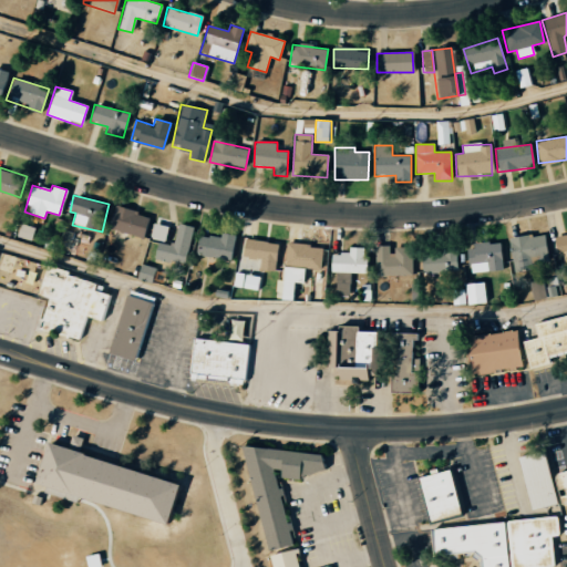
[(109,229),(144,236),(147,214),(112,207),(109,229)]
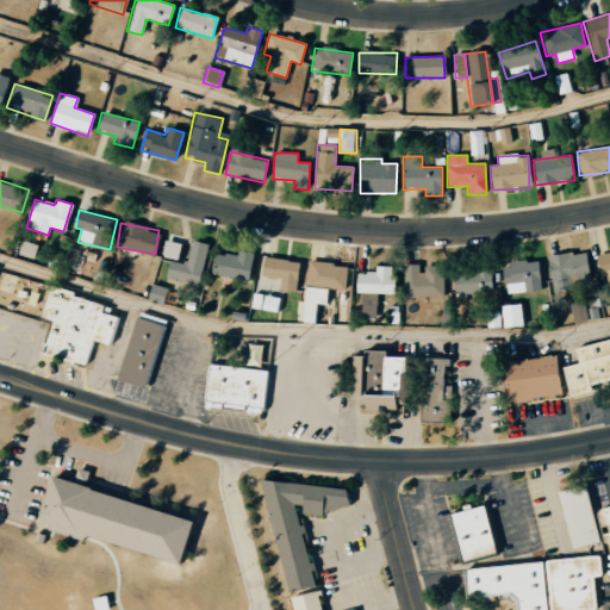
[(181,244),(165,240),(161,255),(178,259),(181,244)]
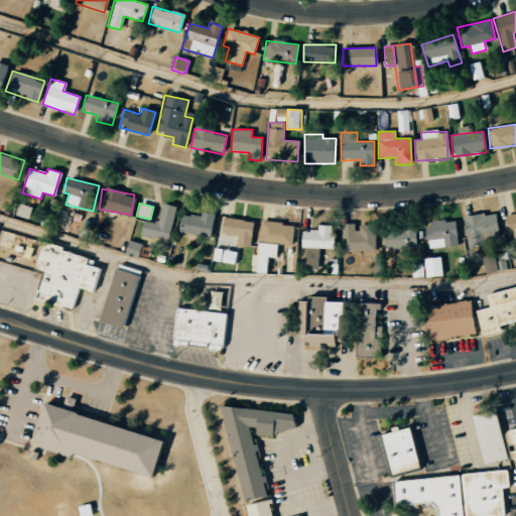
[(157,224),(143,220),(140,233),(167,241),(176,207),(162,204),(157,224)]
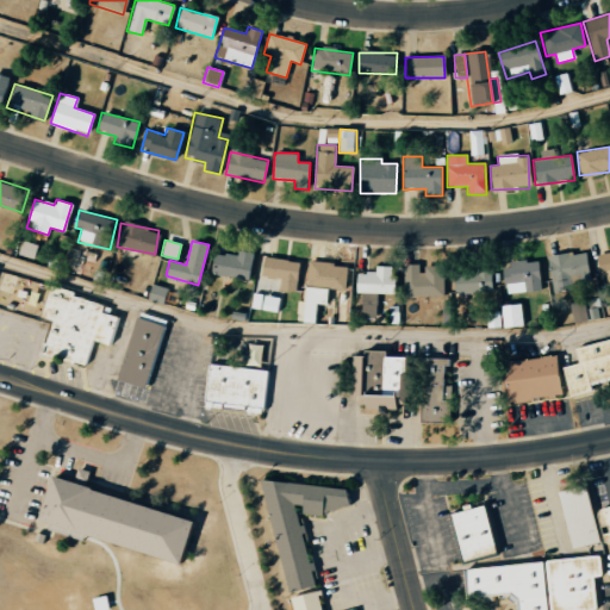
[(211,273),(248,281),(254,254),(237,250),(236,256),(216,251),(211,273)]
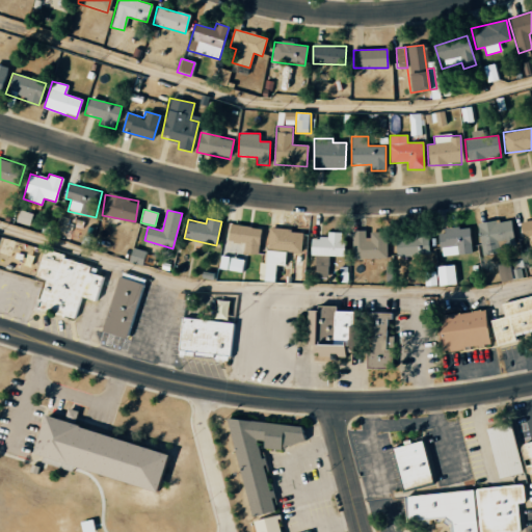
[(478,224),(482,255),(499,253),(498,245),(514,243),(511,218),(478,224)]
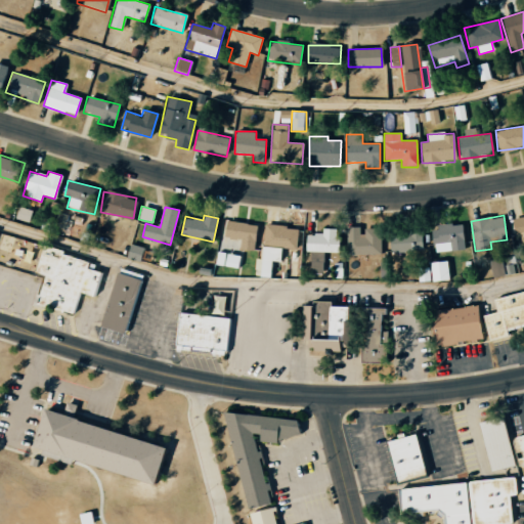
[(523,216),(514,218),(518,243),(523,241),(523,216)]
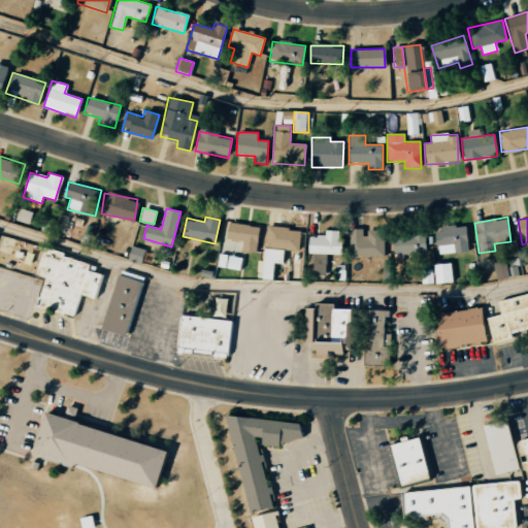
[(256,253),(260,227),(228,222),(226,239),(242,241),(241,251),(256,253)]
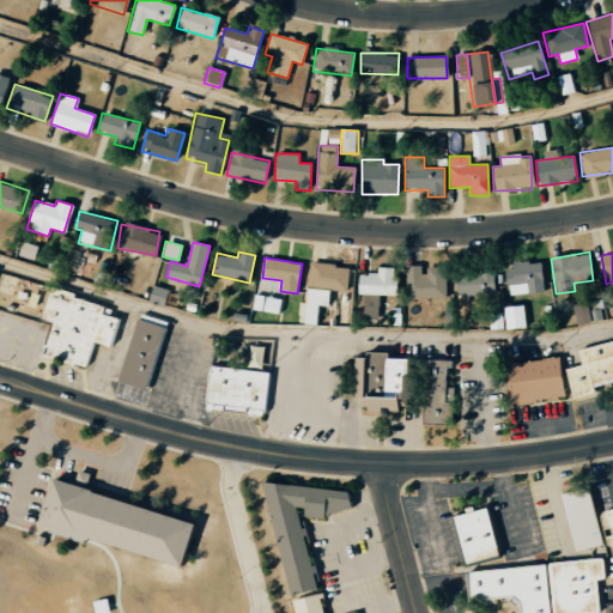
[(505,263),(507,295),(544,293),(542,262),(505,263)]
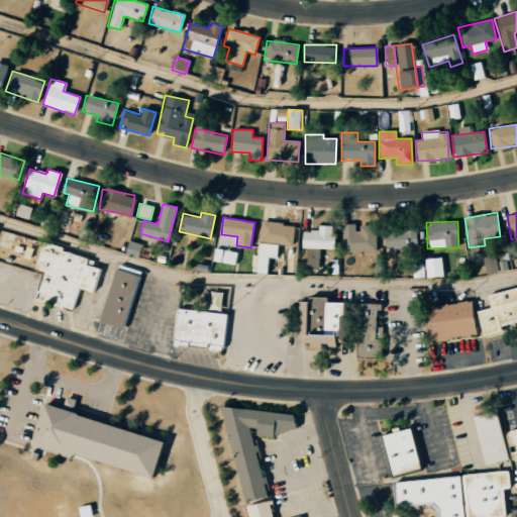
[(294,224),(261,222),(260,243),(294,244),(294,224)]
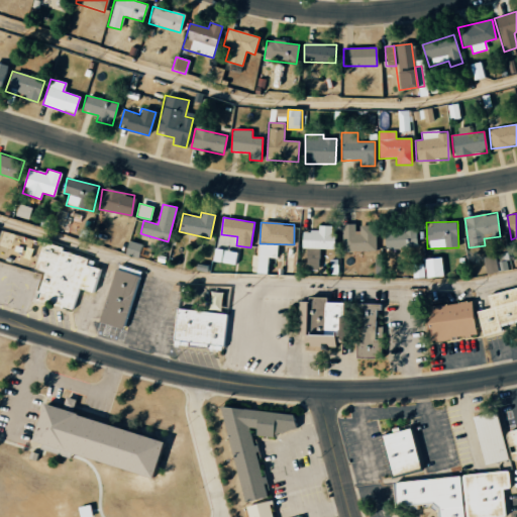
[(355,223),(342,223),(343,251),(376,250),(376,225),(355,225),(355,223)]
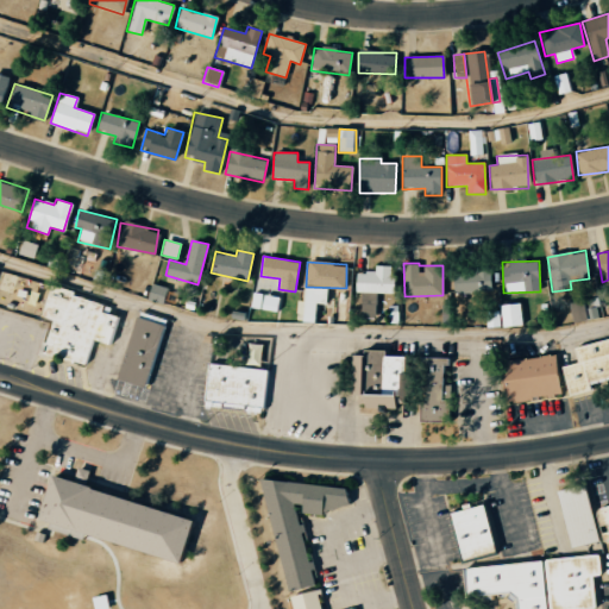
[(391,293),(393,265),(374,265),(374,272),(356,272),(356,293),(391,293)]
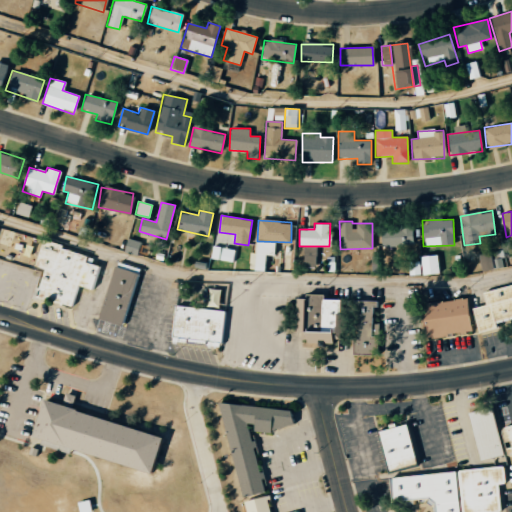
[(379,227),(380,247),(412,246),(412,226),(379,227)]
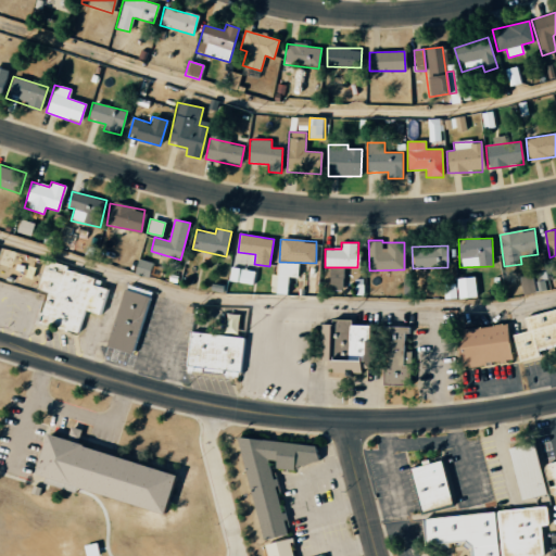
[(110,289),(91,285),(93,276),(43,262),(37,289),(45,291),(37,320),(79,332),(86,311),(102,315),(110,289)]
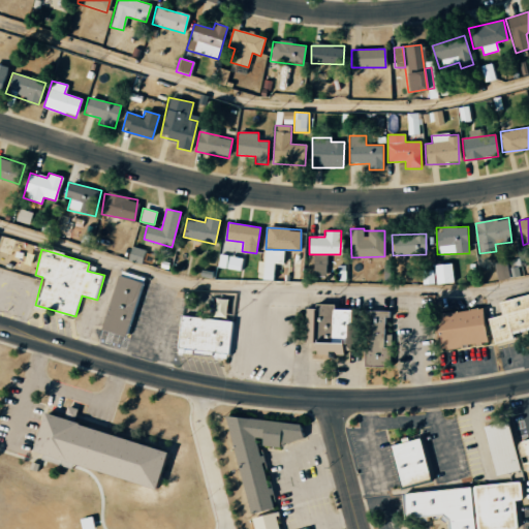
[(274,279),(274,263),(283,265),(283,249),(263,249),(262,279),(274,279)]
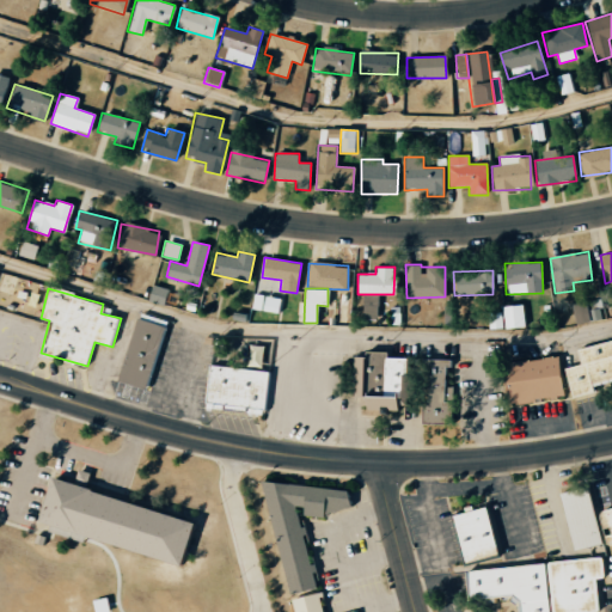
[(279,312),(280,298),(254,294),(252,310),(279,312)]
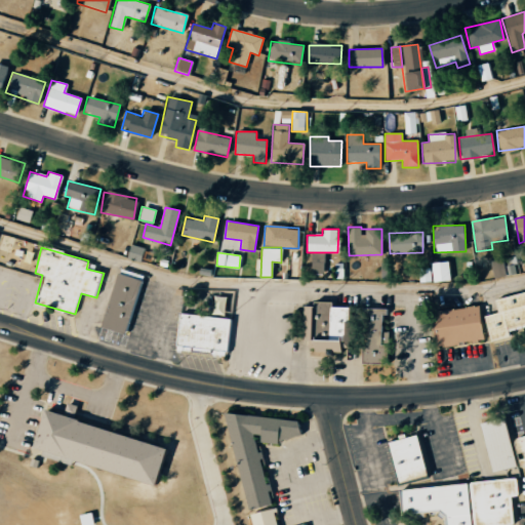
[(324,253),(311,252),(310,274),(323,274),(324,253)]
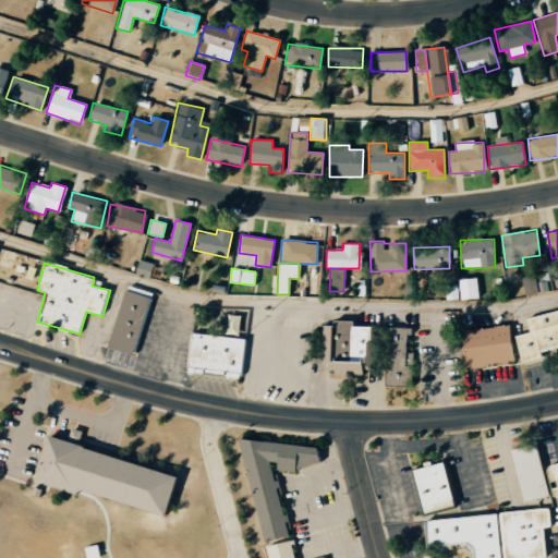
[(523,277),(523,294),(537,294),(536,277),(523,277)]
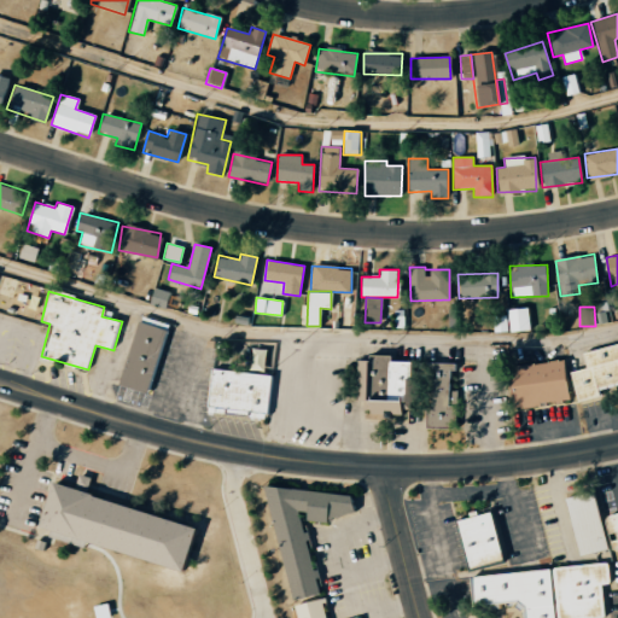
[(508,332),(529,331),(528,308),(507,309),(508,332)]
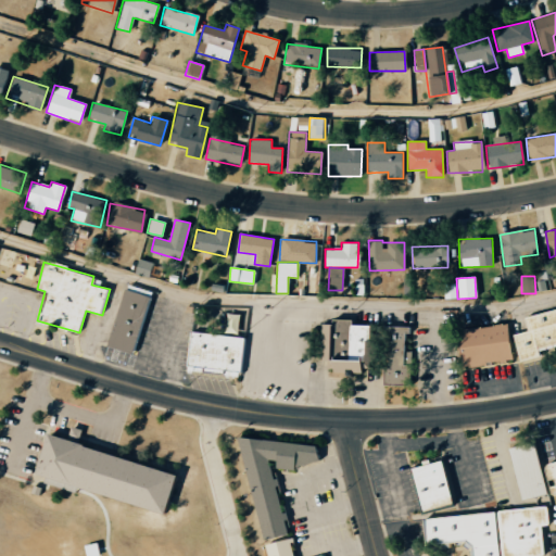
[(108,346),(134,353),(150,291),(123,285),(108,346)]
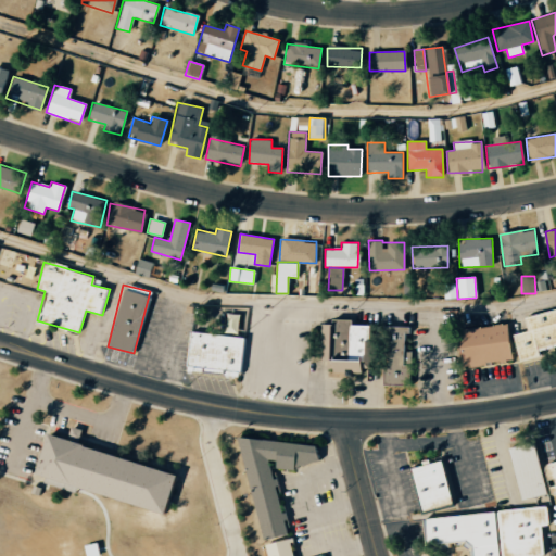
[(518,362),(539,356),(538,354),(555,349),(555,312),(555,310),(521,317),(525,330),(512,333),(518,362)]
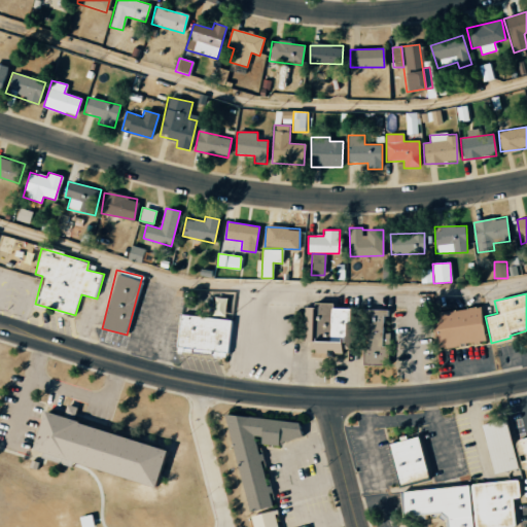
[(348,308),(330,308),(330,305),(306,304),(305,355),(343,355),(343,323),(347,323),(348,308)]
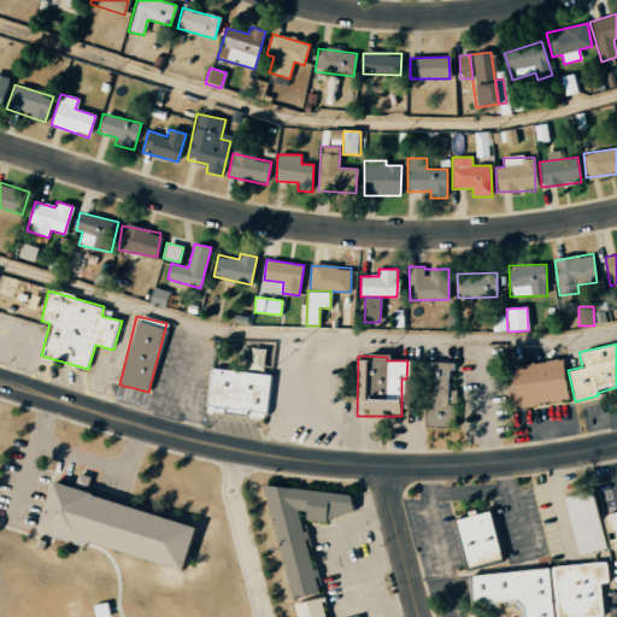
[(565,400),(560,359),(505,366),(510,407),(565,400)]
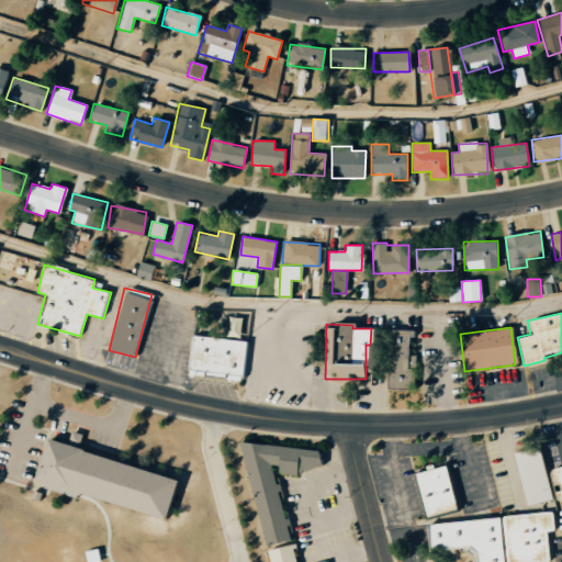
[(414,389),(412,329),(385,330),(386,389),(414,389)]
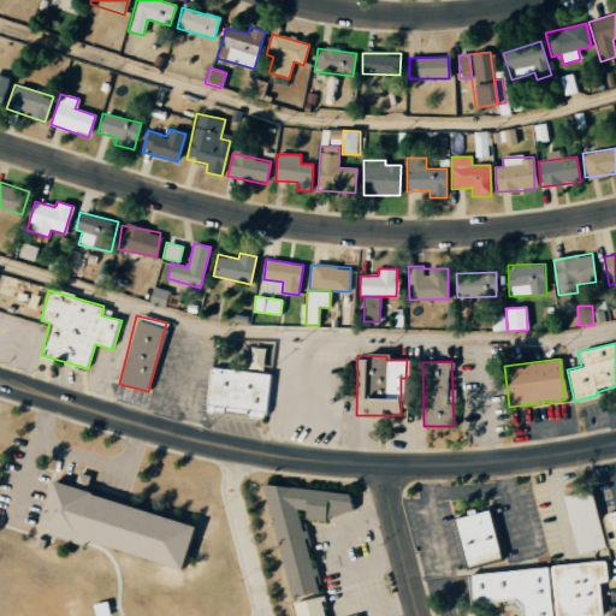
[(264,416),(267,373),(207,367),(203,410),(264,416)]
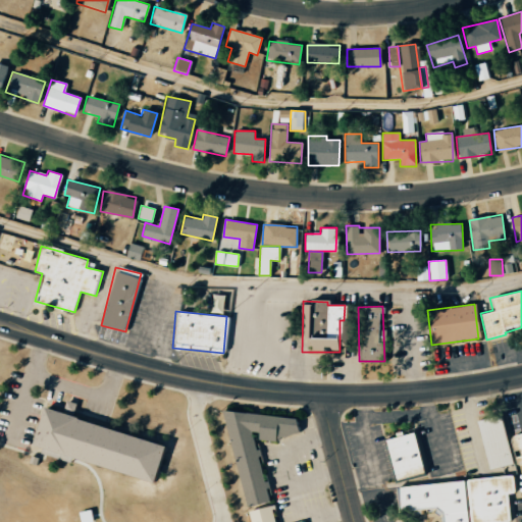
[(45,406),(33,445),(44,448),(42,453),(72,462),(74,456),(157,483),(168,447),(45,406)]
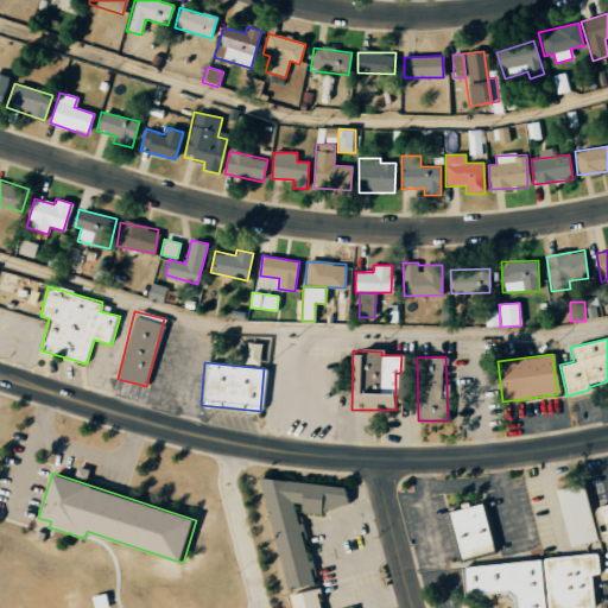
[(289,589),(318,581),(301,514),(323,515),(325,511),(350,502),(346,486),(260,477),(289,589)]
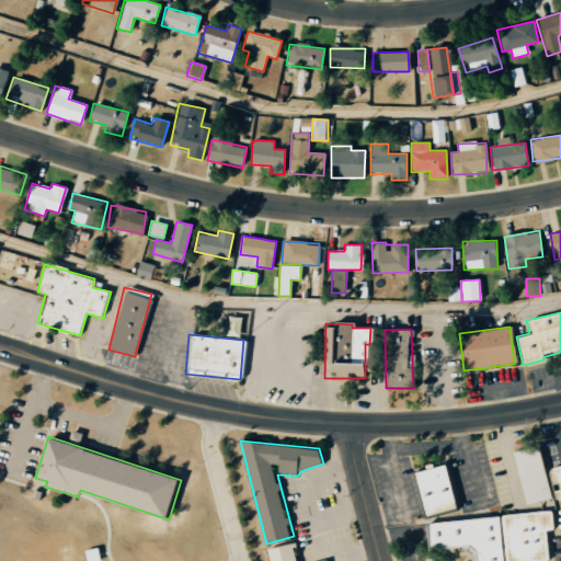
[(513,451),(528,505),(553,497),(539,445),(513,451)]
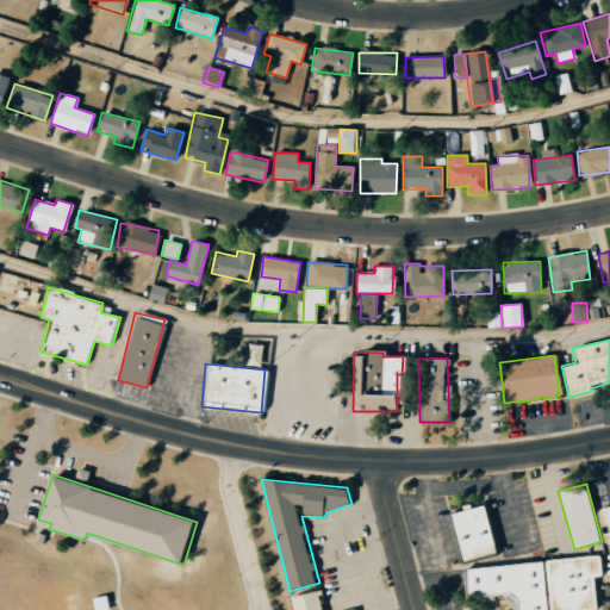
[(453,516),(466,561),(498,552),(485,505),(473,509),(471,504),(464,506),(465,512),(453,516)]
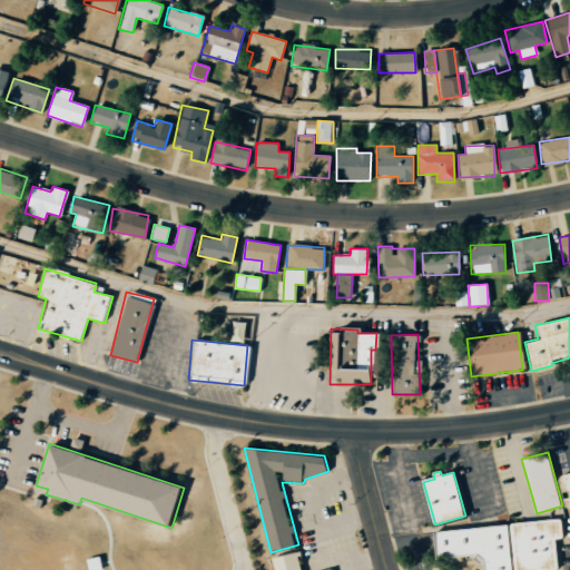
[(569,474),(559,478),(567,505),(569,504),(569,474)]
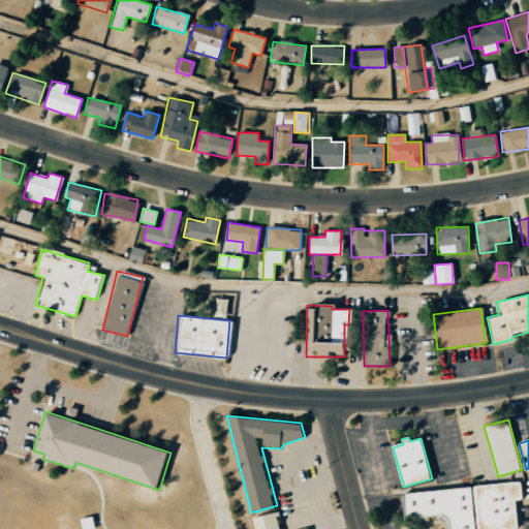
[(475,487),(479,528),(495,528),(518,526),(515,501),(523,500),(521,481),(475,487)]
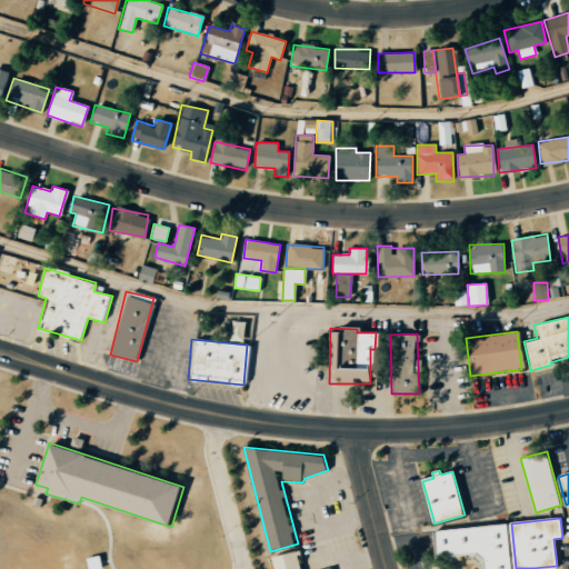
[(435,530),(437,560),(472,556),(480,562),(480,568),(511,568),(508,525),(435,530)]
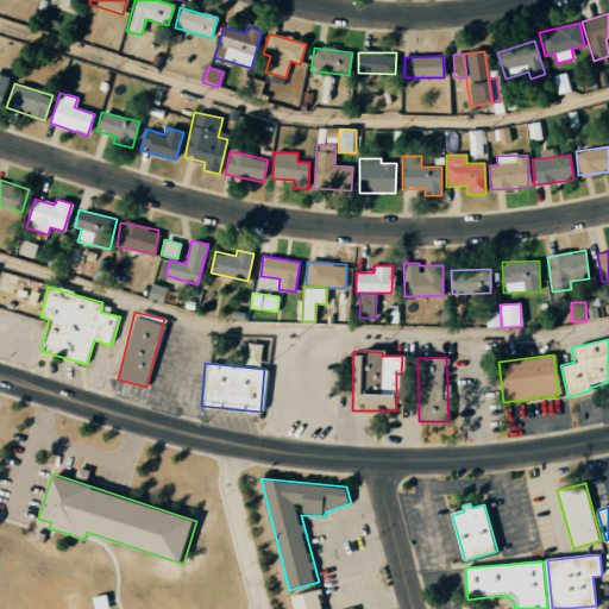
[(293,608),(290,596),(322,588),(328,608),(293,608)]
